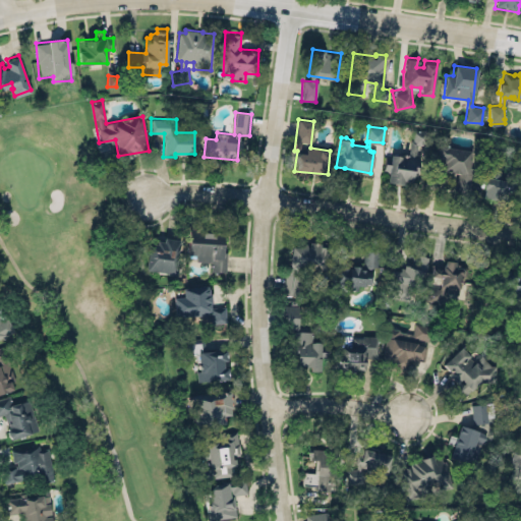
[(385,161),(384,167),(389,167),(388,179),(400,180),(401,177),(415,178),(416,162),(413,161),(415,140),(423,141),(425,129),(411,128),(410,136),(408,136),(406,159),(402,159),(403,151),(391,150),(389,162),(385,161)]
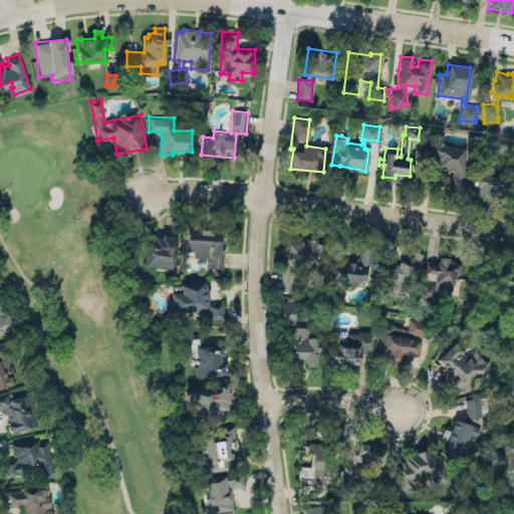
[(427,137),(434,137),(436,138),(436,140),(441,141),(441,143),(468,147),(462,191),(449,189),(452,171),(428,167),(430,155),(425,154),(427,137)]
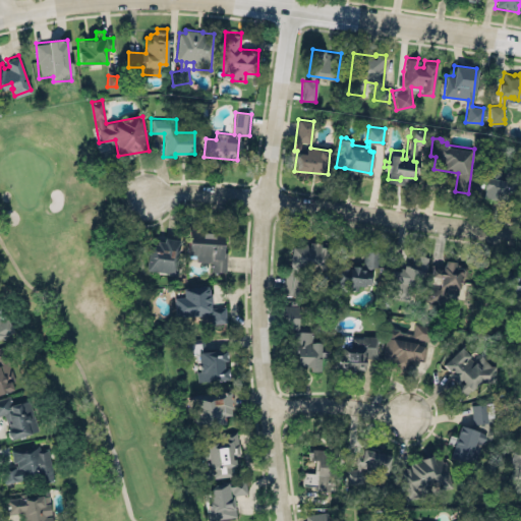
[(482,194),(497,197),(498,192),(499,192),(501,194),(503,195),(505,194),(506,193),(507,188),(510,188),(513,186),(514,179),(516,168),(507,166),(505,177),(485,174),(483,185),(484,186),(482,194)]
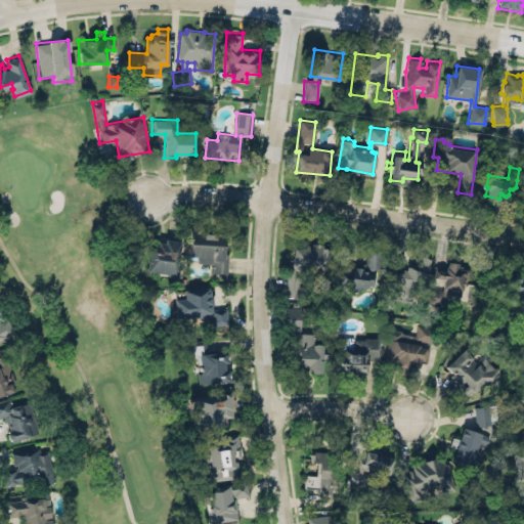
[(184,227),(183,256),(194,257),(194,262),(213,263),(213,271),(225,271),(226,252),(221,252),(222,231),(214,231),(214,235),(200,235),(200,227),(184,227)]
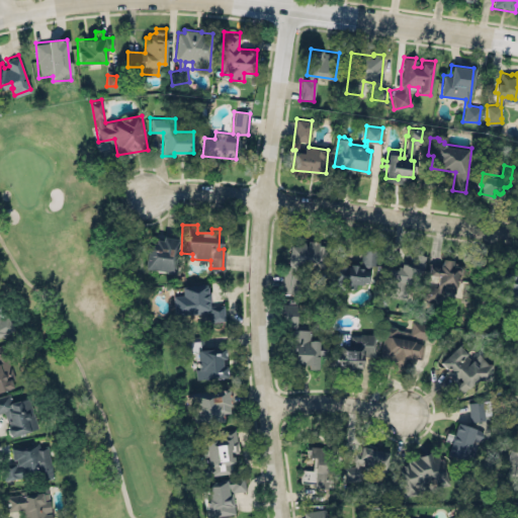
[(177,238),(174,271),(145,268),(148,242),(155,243),(156,239),(162,240),(162,236),(177,238)]
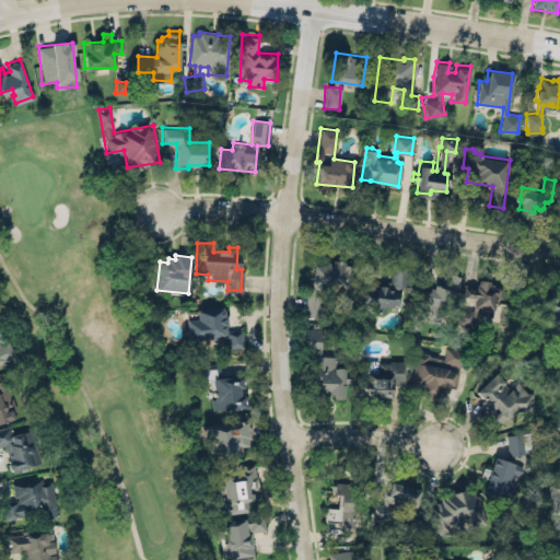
[(305,317),(324,318),(328,284),(350,288),(352,264),(333,261),(331,261),(322,260),(321,266),(311,265),(305,317)]
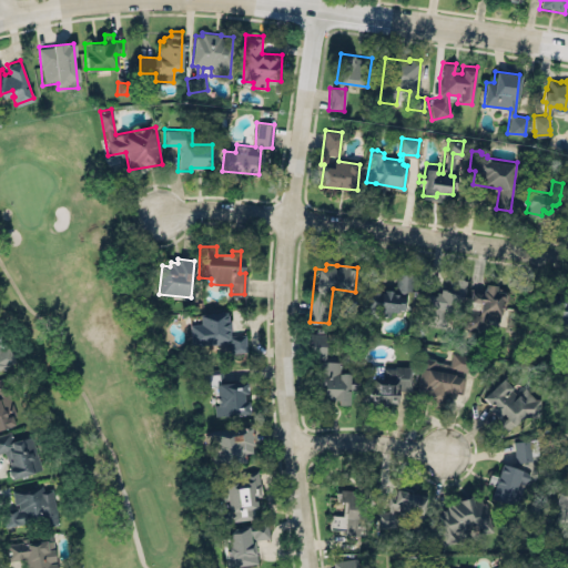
[(367,314),(389,316),(389,310),(407,312),(411,273),(396,272),(395,292),(369,290),(367,314)]
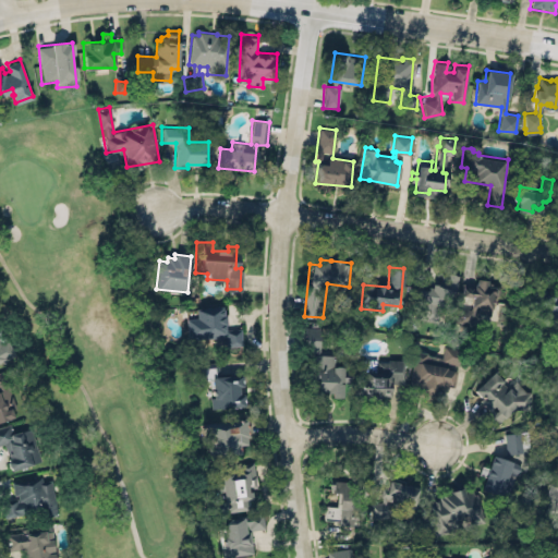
[(427,287),(419,286),(417,290),(416,298),(414,317),(438,320),(439,311),(447,312),(448,303),(451,303),(452,289),(456,290),(458,273),(453,271),(453,270),(449,269),(446,269),(446,270),(441,270),(440,280),(436,280),(432,280),(432,284),(427,283),(427,287)]
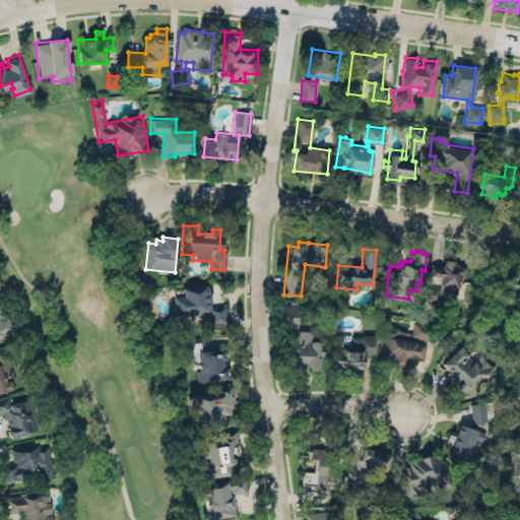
[(426,300),(445,302),(446,291),(459,294),(462,266),(453,265),(454,261),(443,259),(442,268),(432,267),(431,275),(440,276),(439,287),(427,286),(426,300)]
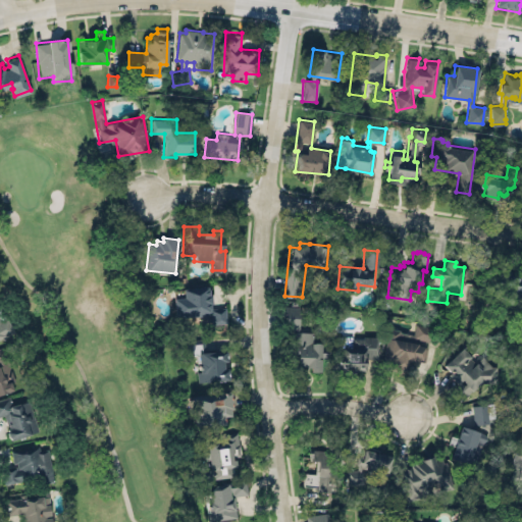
[(521,268),(521,297),(514,295),(513,297),(500,294),(501,292),(496,291),(493,293),(491,291),(491,294),(486,293),(485,297),(477,295),(481,272),(486,273),(487,266),(492,266),(494,268),(492,274),(497,275),(499,266),(504,265),(508,266),(506,273),(507,274),(508,270),(510,270),(511,271),(511,273),(513,274),(513,271),(517,272),(517,270),(521,268)]
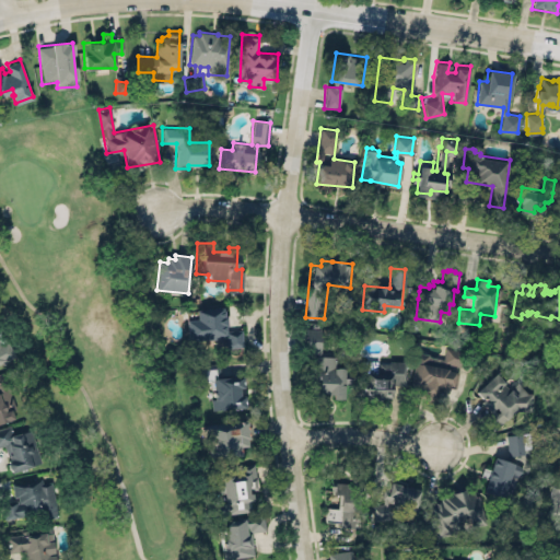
[(196,308),(222,306),(222,313),(224,314),(226,330),(242,329),(243,346),(226,348),(225,338),(216,338),(201,338),(187,339),(187,319),(197,318),(196,308)]
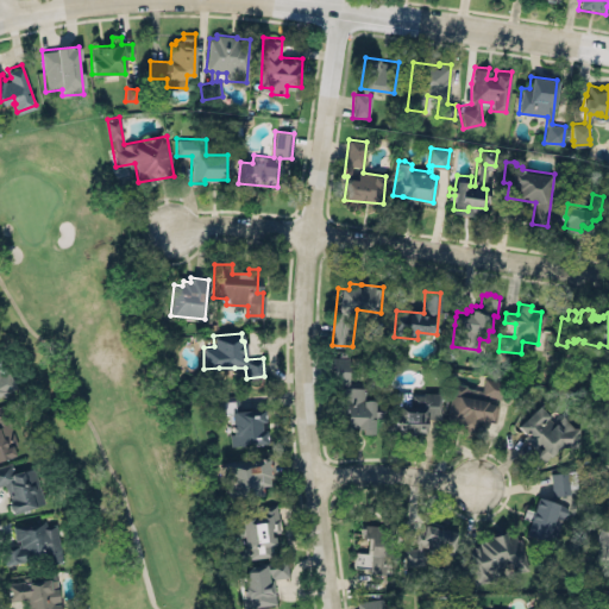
[(349,357),(331,357),(331,384),(349,384),(349,357)]
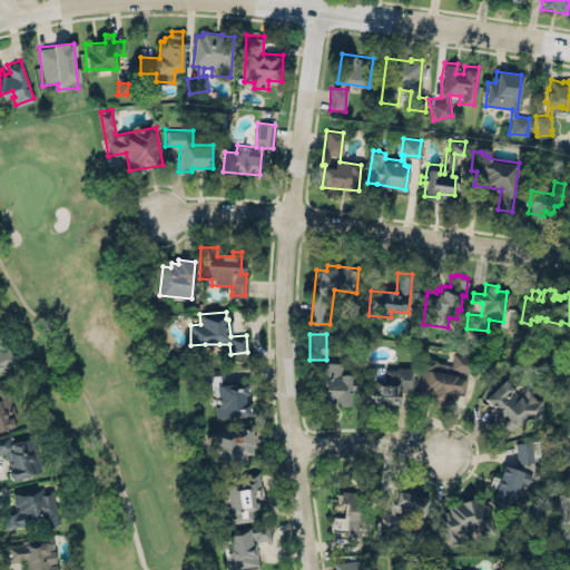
[(0,367),(16,361),(7,345),(5,346),(0,337),(0,367)]
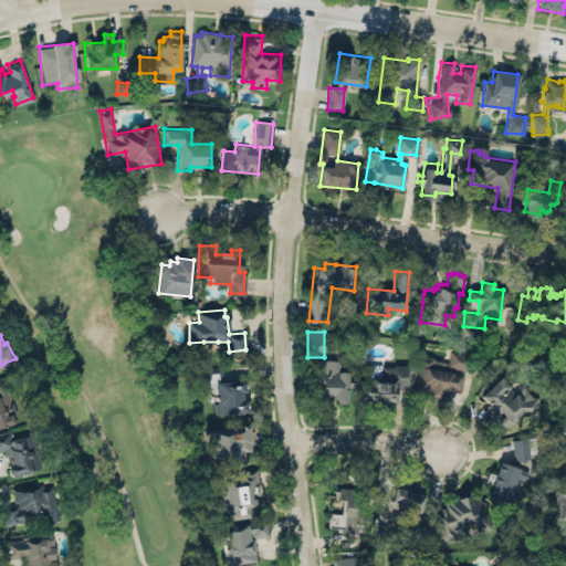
[(421,357),(413,398),(440,402),(442,389),(460,392),(463,373),(474,374),(477,357),(450,352),(448,362),(421,357)]
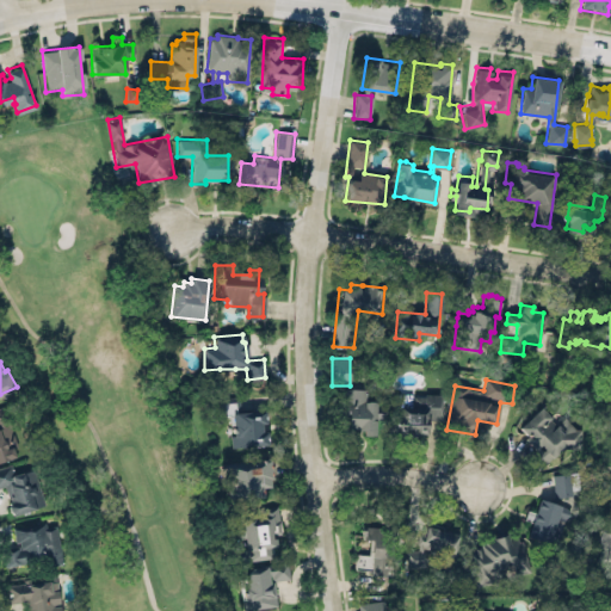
[(375,401),(364,401),(364,389),(343,388),(341,429),(362,429),(362,434),(374,434),(375,401)]
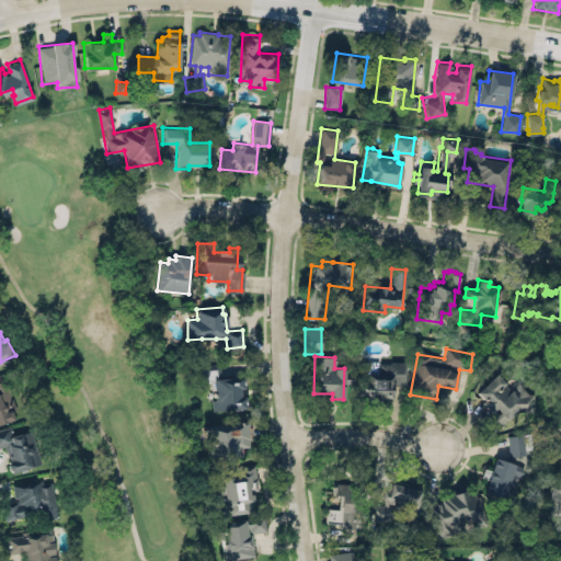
[(210,377),(213,397),(209,397),(212,409),(243,405),(242,392),(239,393),(238,386),(242,385),(241,373),(220,375),(219,363),(199,365),(201,378),(210,377)]
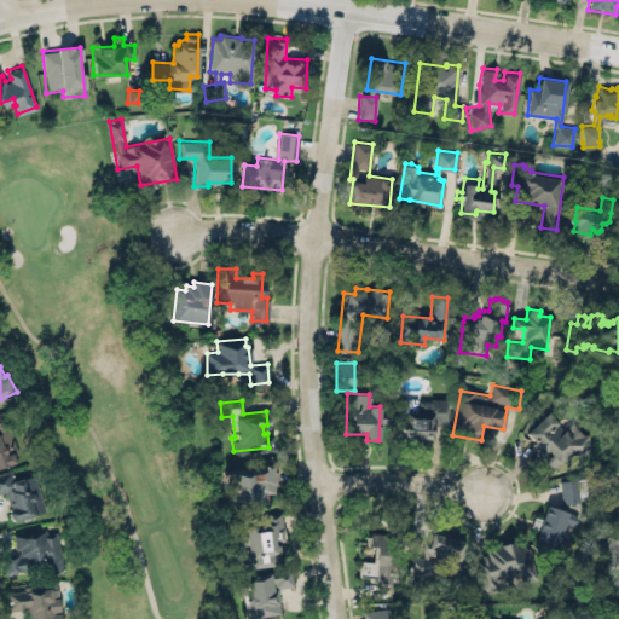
[(531,463),(543,476),(568,453),(586,452),(588,432),(583,432),(572,420),(563,426),(556,433),(557,424),(555,421),(556,420),(547,408),(525,431),(534,438),(532,440),(541,451),(547,447),(550,452),(549,453),(544,451),(531,463)]
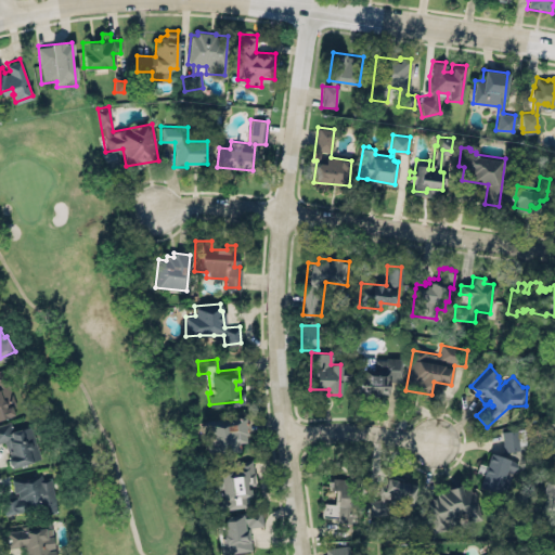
[(0,418),(17,413),(8,385),(2,386),(0,378),(0,418)]
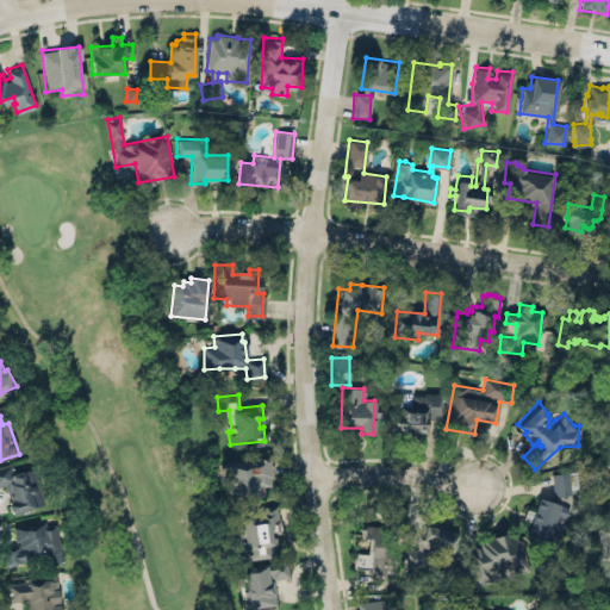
[(222,458),(268,452),(271,473),(268,473),(269,481),(262,483),(263,492),(226,497),(222,458)]
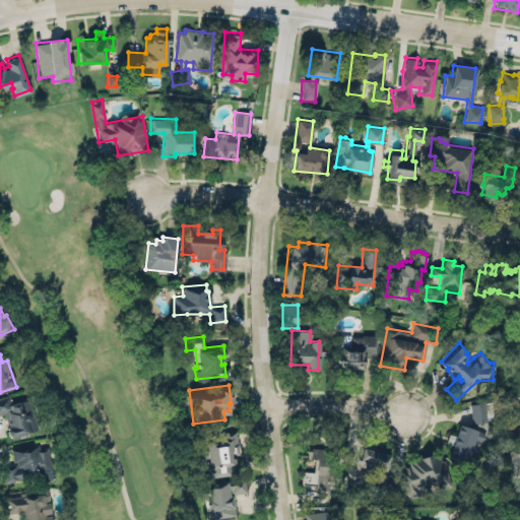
[(9,438),(38,431),(29,398),(10,403),(8,395),(0,397),(0,414),(3,413),(9,438)]
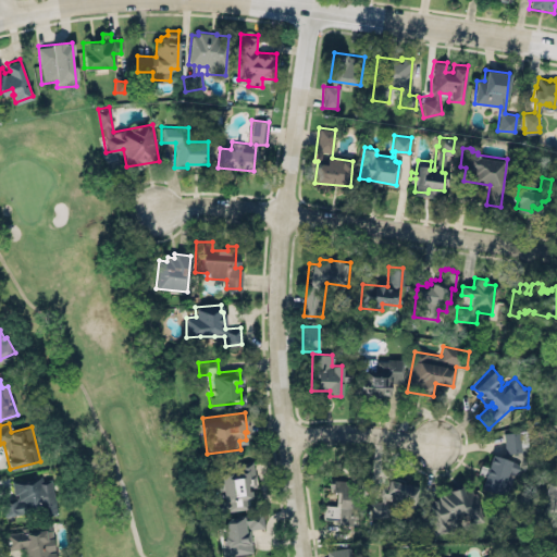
[(521,445),(525,445),(525,431),(504,432),(504,453),(522,453),(521,445)]
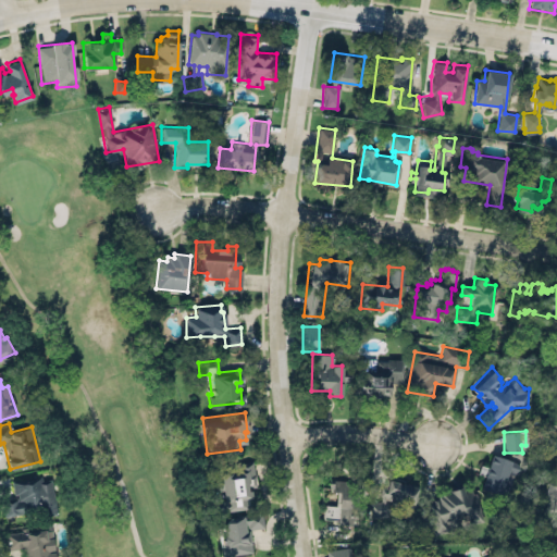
[(491,454),(479,487),(499,495),(502,489),(508,491),(515,472),(518,470),(519,466),(517,462),(514,460),(510,460),(491,454)]
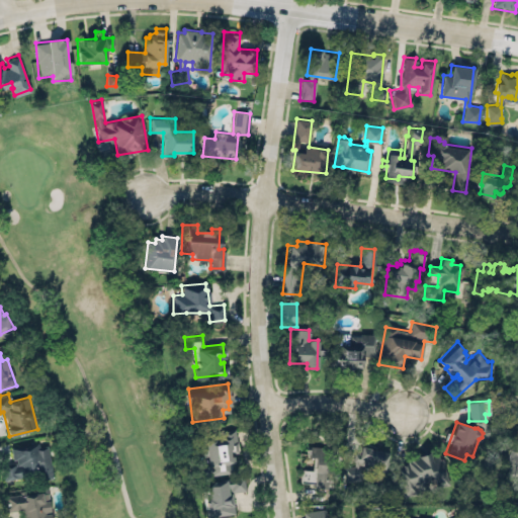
[(208,475),(233,472),(231,452),(238,452),(236,429),(218,430),(219,438),(198,440),(200,457),(206,456),(208,475)]
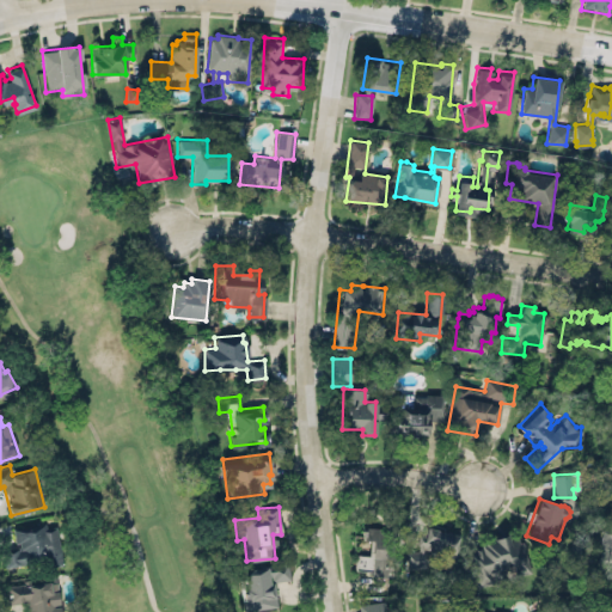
[(61,561),(55,522),(12,528),(16,545),(2,548),(6,569),(61,561)]
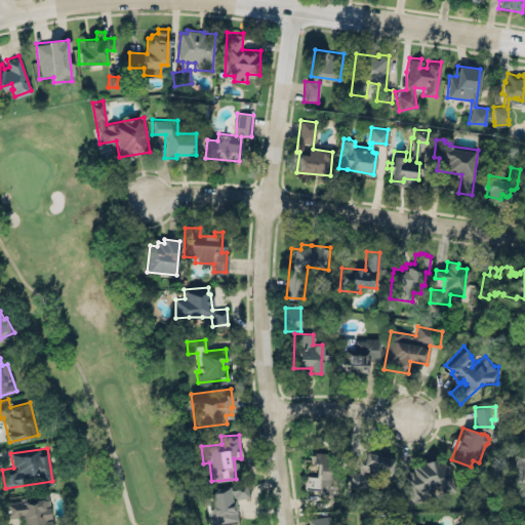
[(338,494),(339,453),(308,452),(308,462),(318,462),(318,476),(305,476),(304,487),(318,487),(318,493),(338,494)]
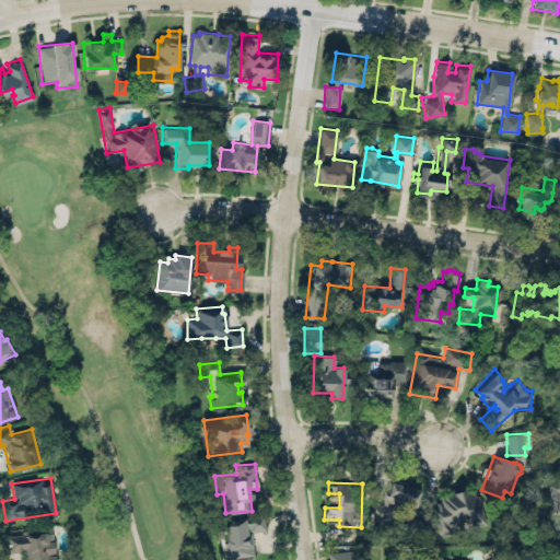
[(559,483),(549,485),(550,513),(559,512),(559,483)]
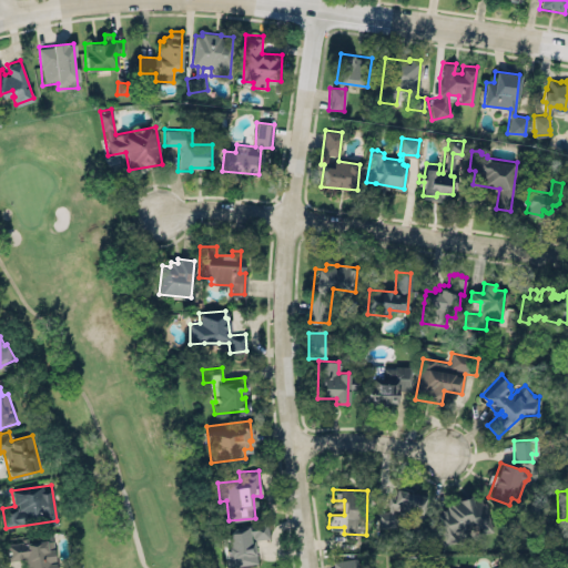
[(378,526),(412,526),(412,517),(425,517),(425,492),(395,493),(395,496),(387,496),(388,511),(377,511),(378,526)]
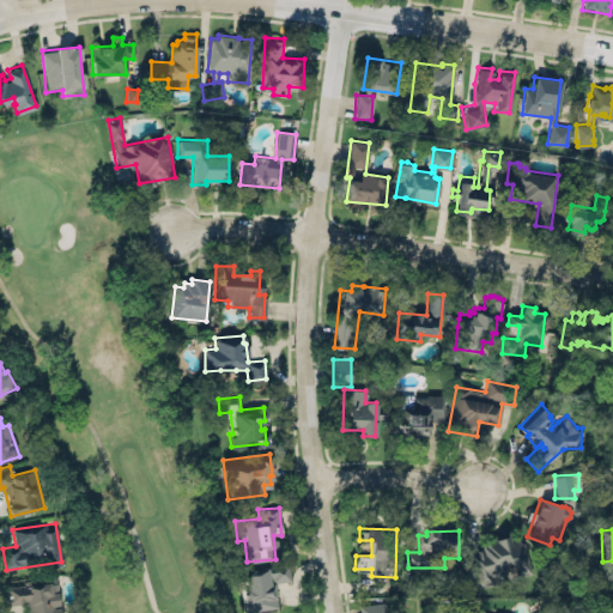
[(465,546),(485,541),(484,538),(509,532),(510,536),(523,533),(530,563),(486,574),(489,586),(475,589),(465,546)]
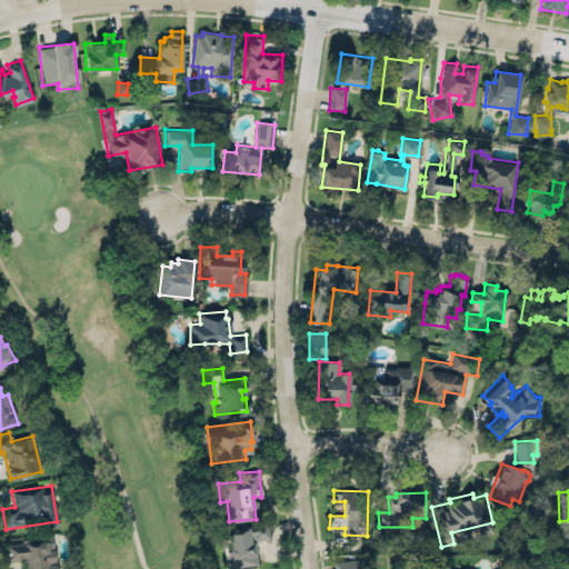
[(226,567),(257,562),(253,539),(269,537),(267,521),(226,528),(228,543),(225,543),(227,557),(225,557),(226,567)]
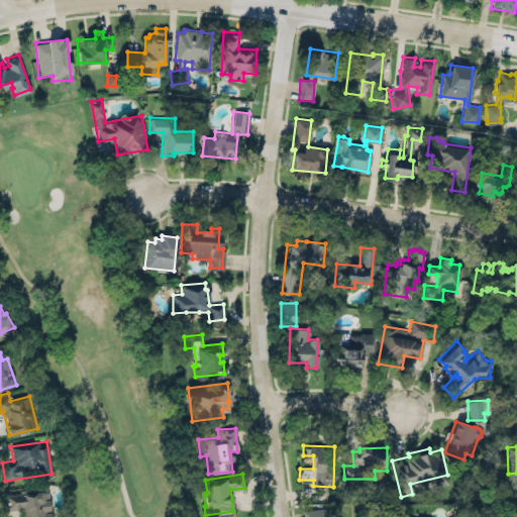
[(7,510),(20,509),(21,516),(50,516),(47,491),(5,495),(7,510)]
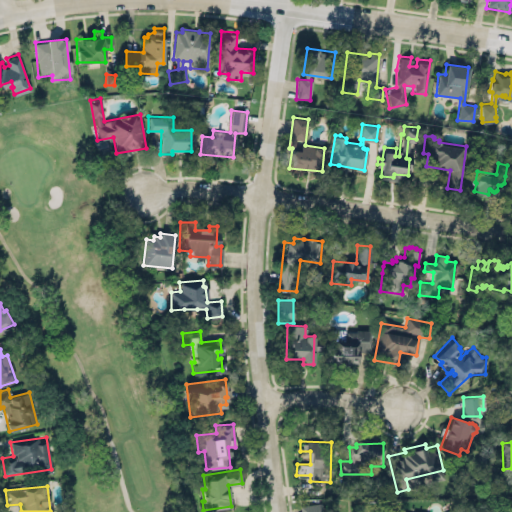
[(300,505),(300,511),(322,511),(322,503),(300,505)]
